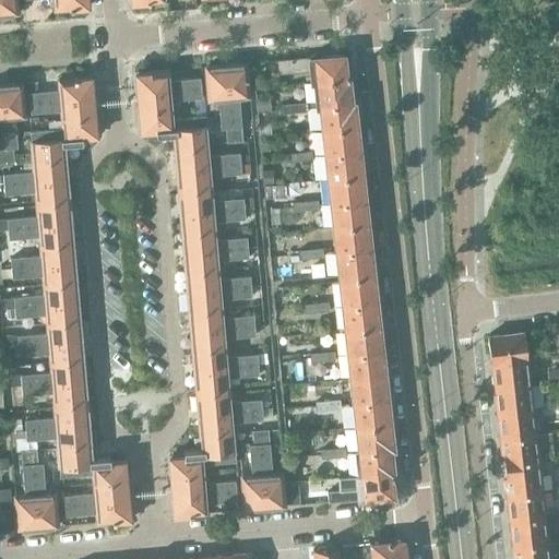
[(0,0),(0,14),(18,13),(15,0),(0,0)]
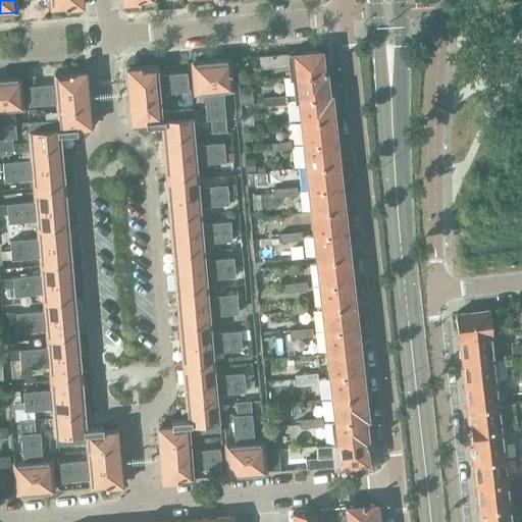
[(81,0),(50,0),(51,8),(48,8),(48,9),(82,7),(81,0)]
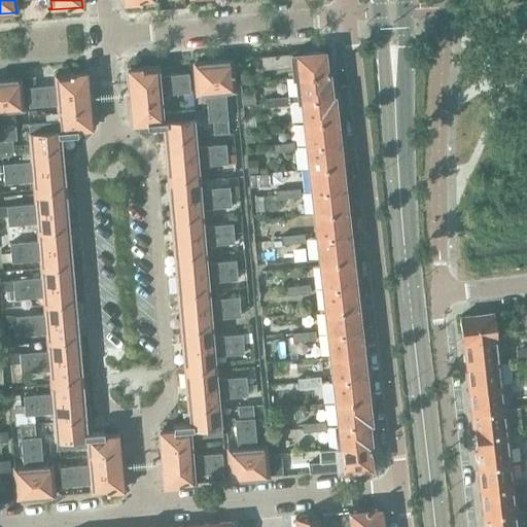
[(293,77),(295,76),(327,73),(327,70),(325,70),(323,51),(262,57),(262,68),(292,65),(293,77)]
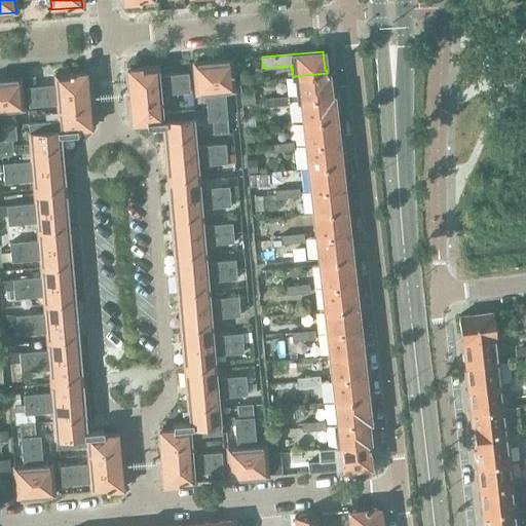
[(231,60),(212,62),(218,120),(226,120),(224,92),(233,91),(231,60)]
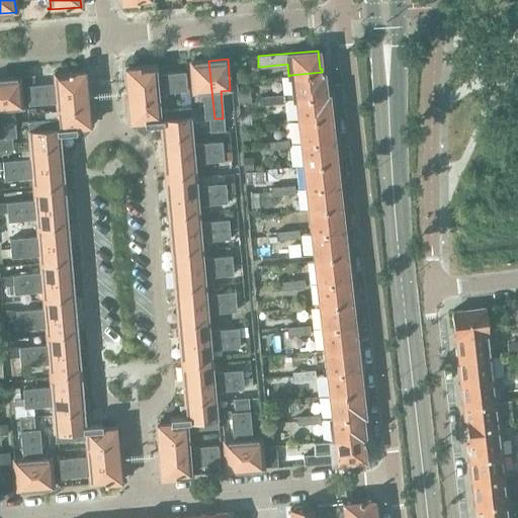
[(204,119),(208,119),(214,118),(208,61),(190,63),(192,93),(201,92),(204,119)]
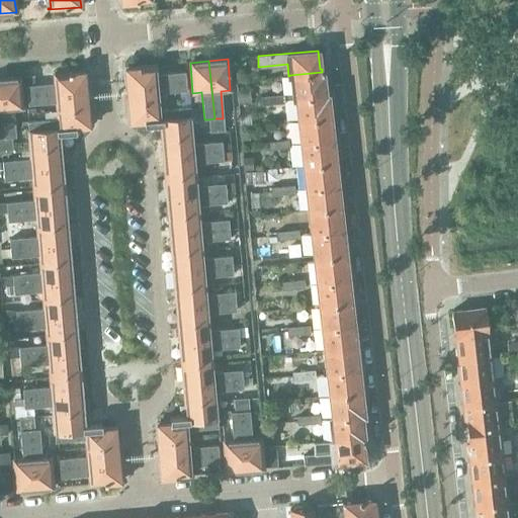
[(125,68),(126,86),(185,81),(184,72),(156,74),(156,65),(125,68)]
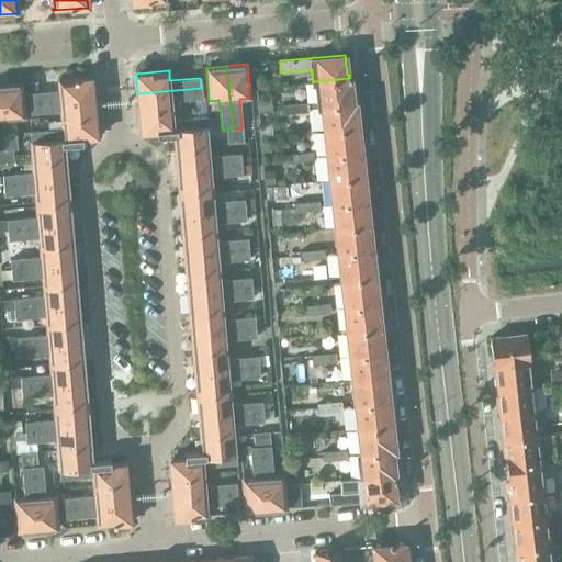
[(29,93),(30,103),(93,98),(92,77),(58,80),(59,90),(29,93)]
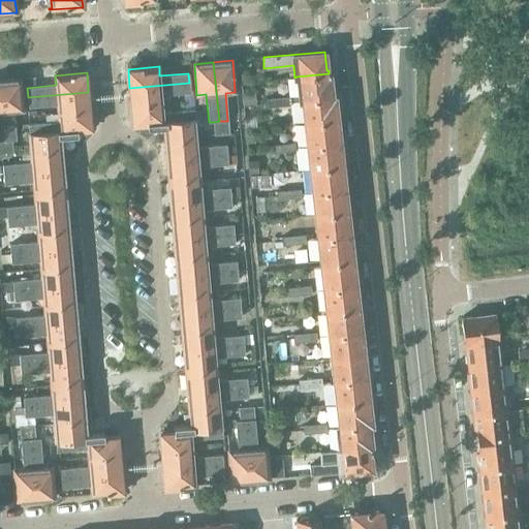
[(300,100),(303,100),(332,97),(332,88),(334,88),(333,75),(330,75),(330,73),(329,73),(297,76),(300,100)]
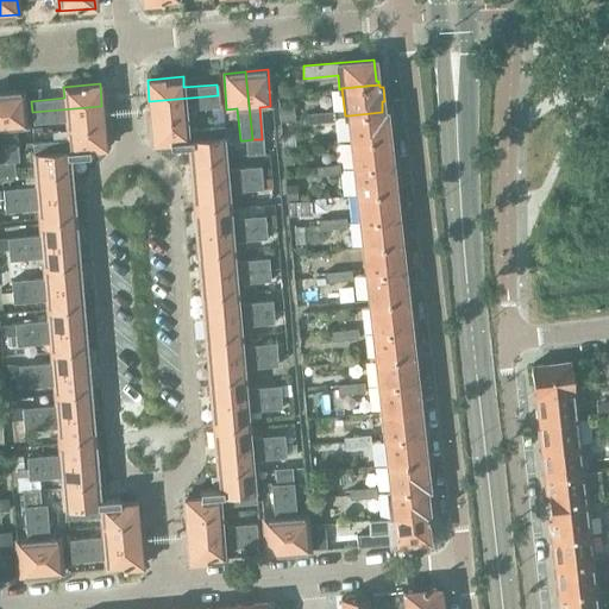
[(23,90),(1,92),(8,176),(16,176),(13,161),(19,161),(16,127),(26,126),(23,90)]
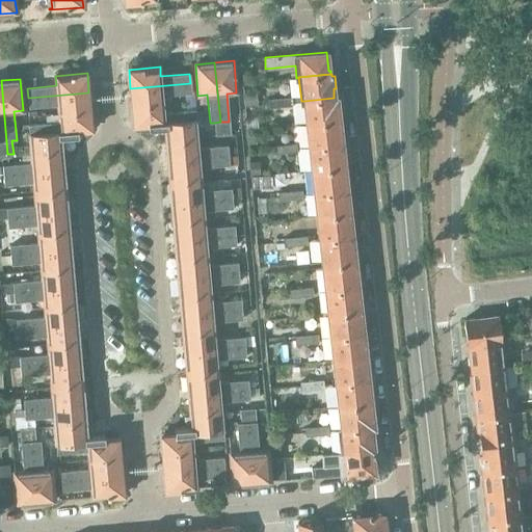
[(130,88),(132,108),(161,106),(161,96),(184,94),(185,102),(194,102),(192,83),(190,83),(130,88)]
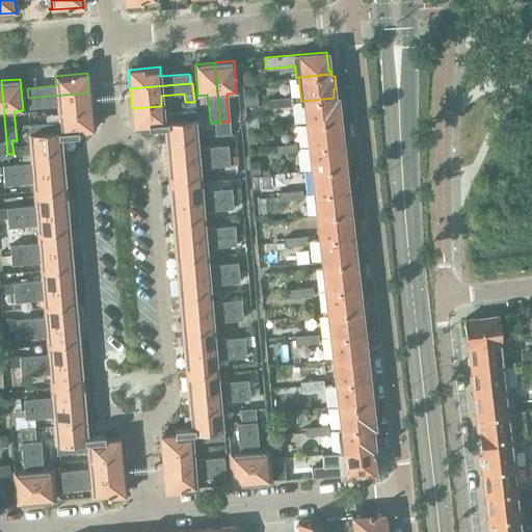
[(57,105),(58,114),(90,111),(88,92),(28,98),(29,107),(57,105)]
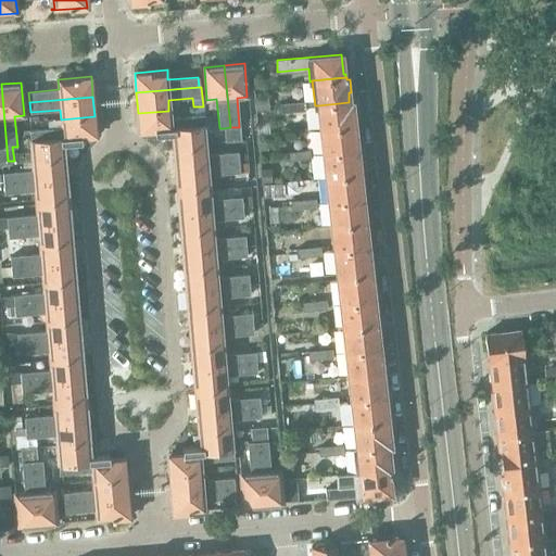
[(304,102),(292,103),(293,112),(305,111),(304,102)]
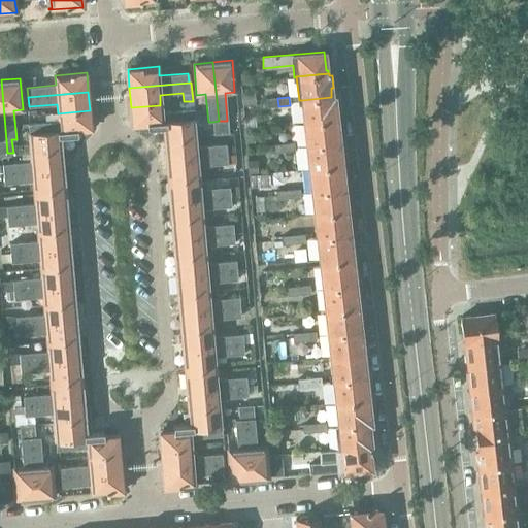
[(302,100),(304,123),(337,120),(334,97),(331,97),(302,100)]
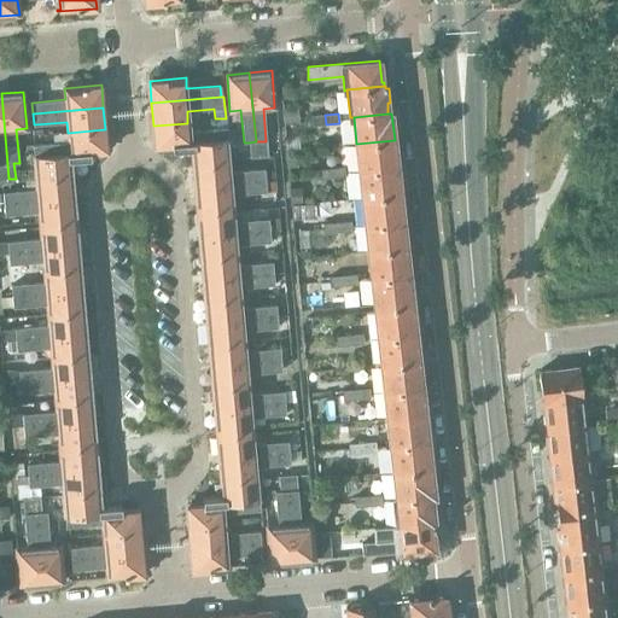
[(326,124),(325,115),(312,116),(313,126),(326,124)]
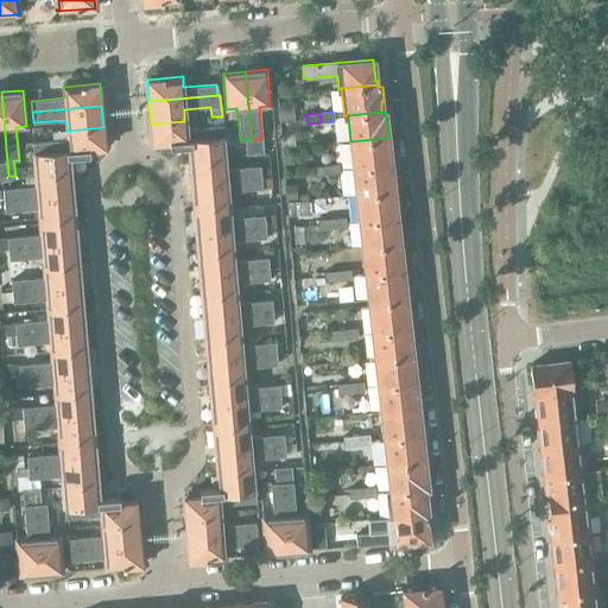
[(169,147),(179,146),(178,140),(223,137),(223,126),(185,130),(184,121),(151,124),(152,144),(169,143),(169,147)]
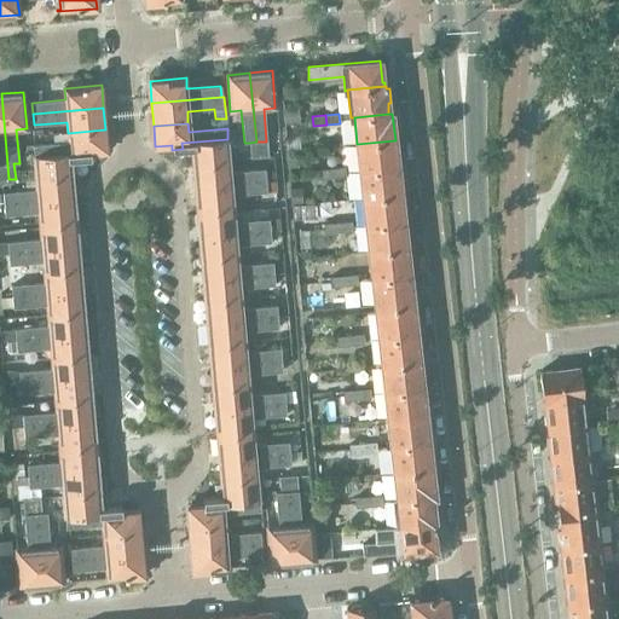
[(68,133),(69,143),(71,160),(91,158),(90,152),(106,151),(105,129),(68,133)]
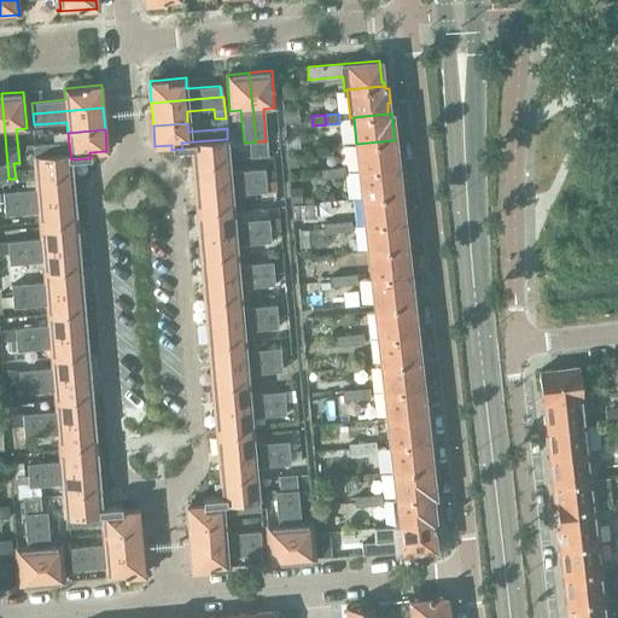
[(191,149),(193,165),(229,162),(227,139),(181,143),(182,149),(191,149)]
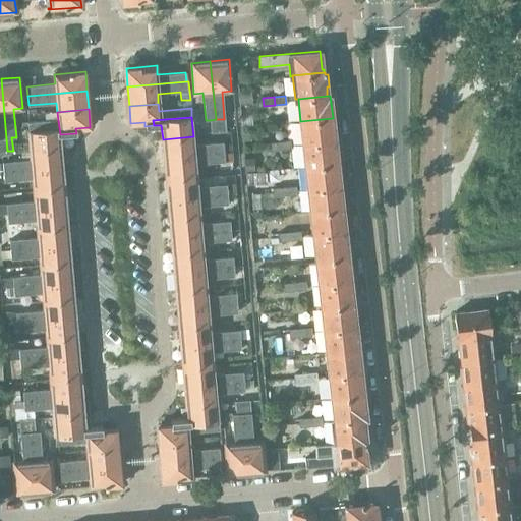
[(300,121),(303,143),(335,141),(333,118),(300,121)]
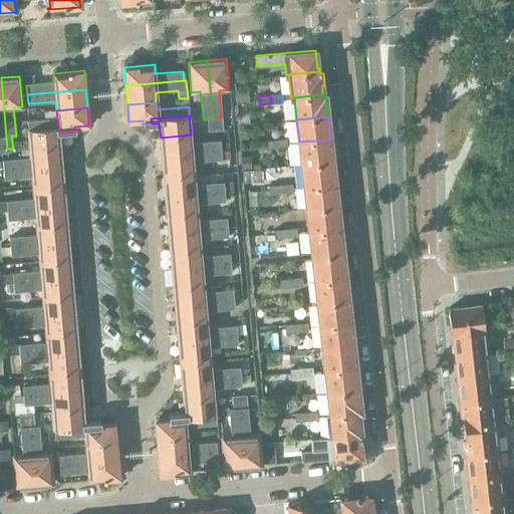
[(213,117),(207,118),(208,132),(214,131),(222,130),(222,121),(221,117),(213,117)]
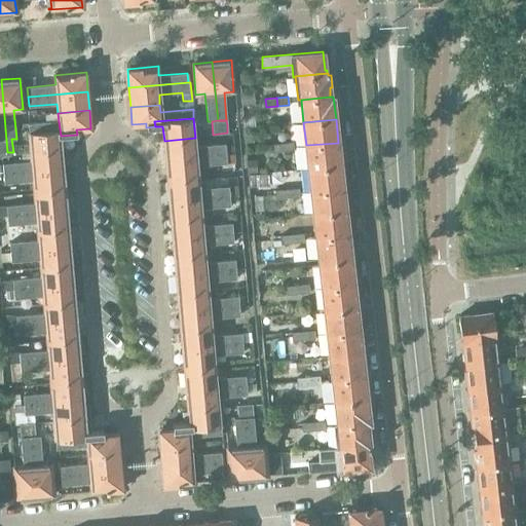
[(28,123),(31,153),(62,150),(61,136),(59,121),(28,123)]
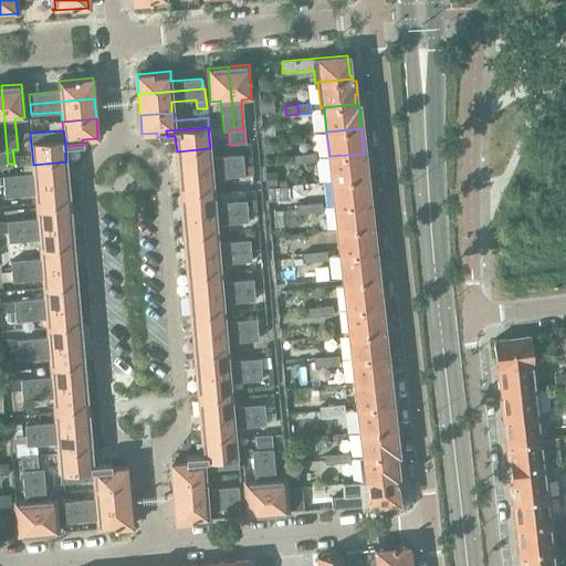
[(177,152),(178,171),(252,165),(251,155),(241,156),(241,155),(211,157),(210,148),(177,152)]
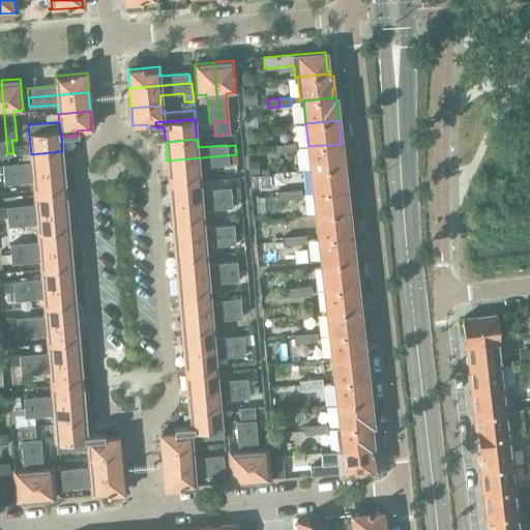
[(295,144),(284,145),(285,153),(296,152),(295,144)]
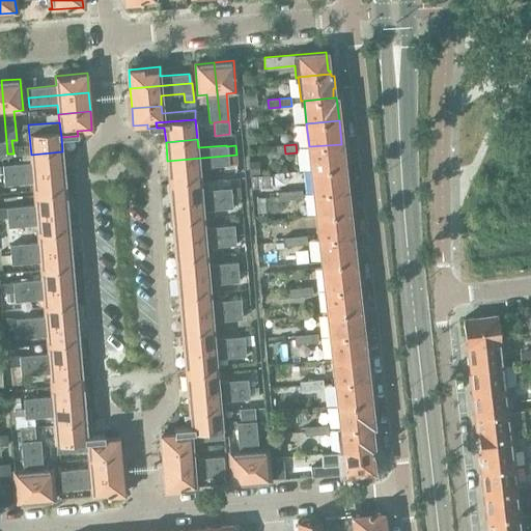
[(309,146),(311,170),(344,167),(341,144),(309,146)]
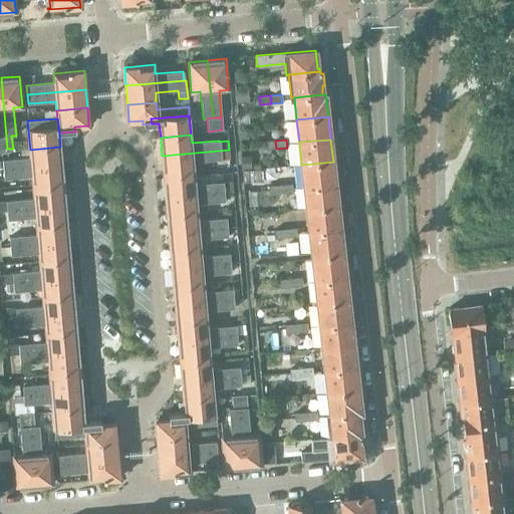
[(276,149),(275,141),(264,142),(264,150),(276,149)]
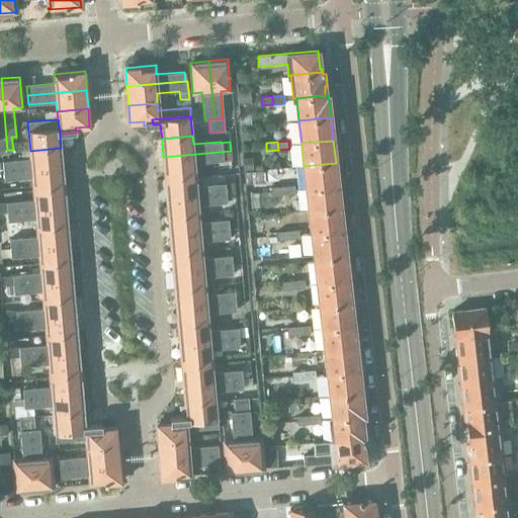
[(0,170),(3,170),(62,165),(61,148),(30,151),(30,158),(0,160),(0,170)]
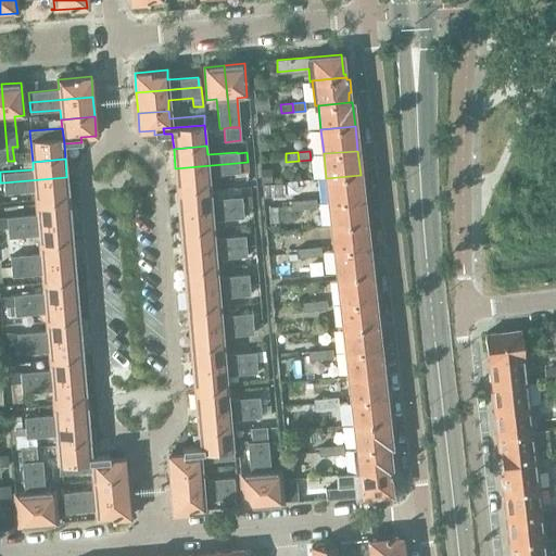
[(175,168),(177,188),(210,185),(209,175),(249,171),(248,162),(175,168)]
